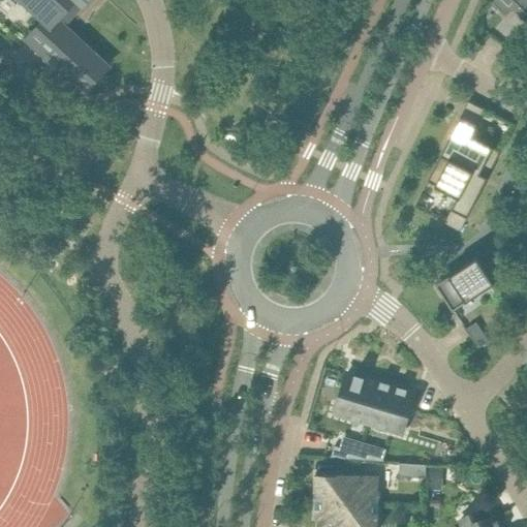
[(21,0),(43,20),(25,40),(83,93),(106,67),(62,26),(85,0),(21,0)]
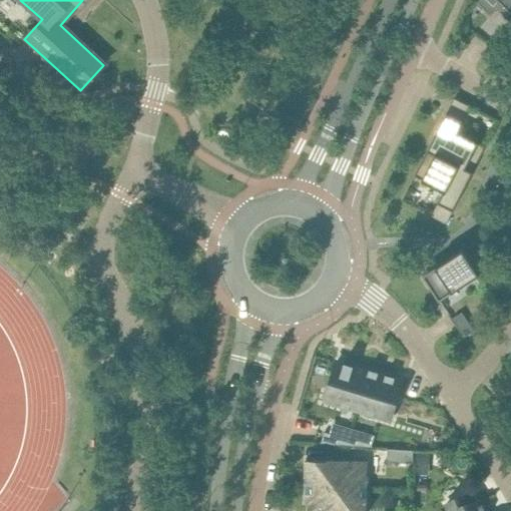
[(510,0),(478,0),(474,4),(488,17),(496,9),(510,22),(510,0)]
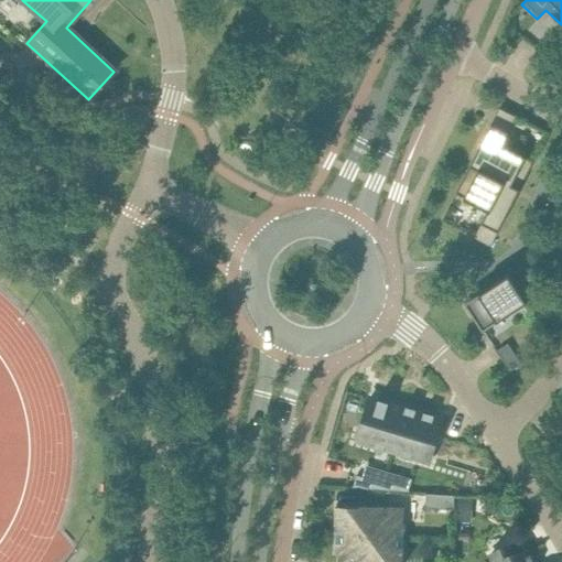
[(514,118),(497,109),(467,168),(517,192),(531,163),(499,147),(514,118)]
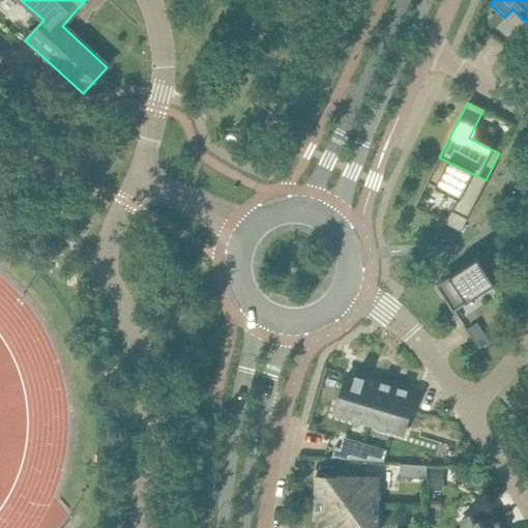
[(459,233),(486,180),(439,157),(426,183),(457,199),(442,225),(459,233)]
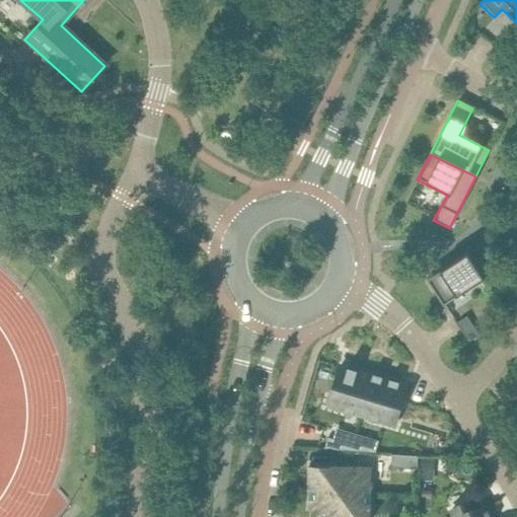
[(483,278),(465,252),(426,280),(442,305),(483,278)]
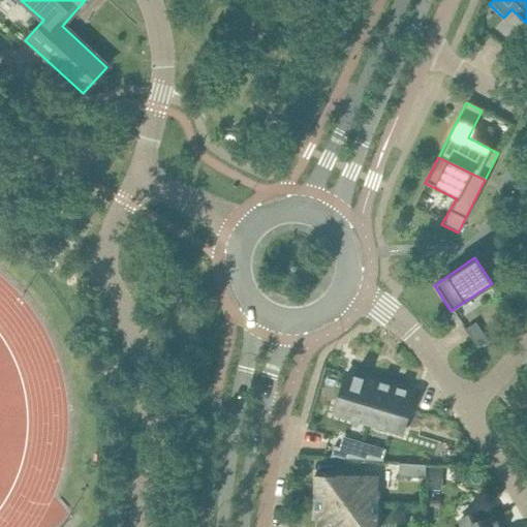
[(487,342),(478,332),(470,338),(477,348),(487,342)]
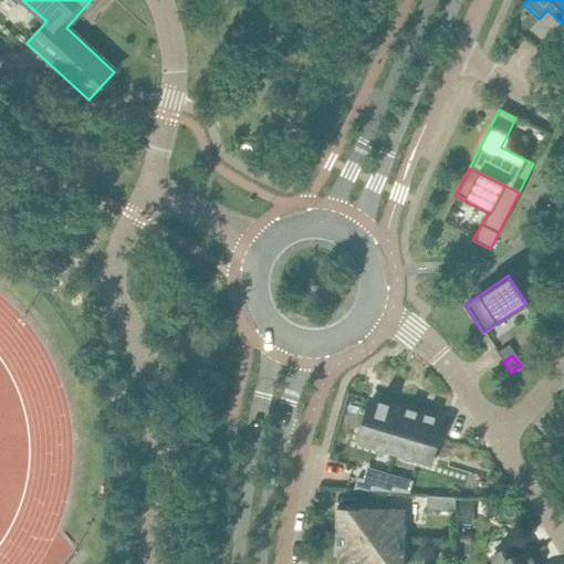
[(366,413),(356,444),(373,449),(373,450),(383,453),(384,452),(393,455),(406,409),(405,408),(405,410),(388,406),(388,404),(378,400),(377,401),(369,399),(366,413)]
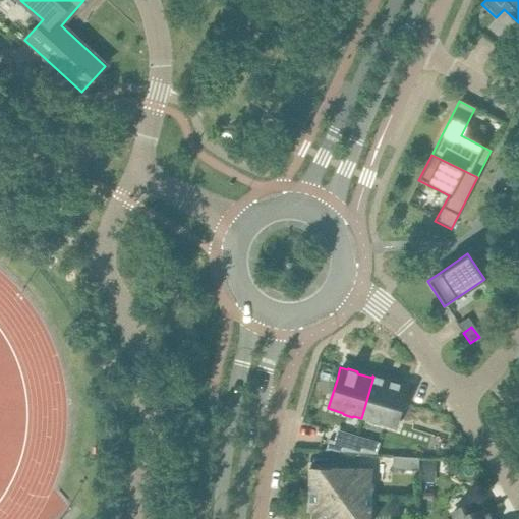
[(373,377),(361,418),(368,420),(368,422),(378,424),(378,423),(394,428),(404,392),(406,387),(399,385),(399,384),(390,381),(389,383),(382,381),(383,379),(373,377)]
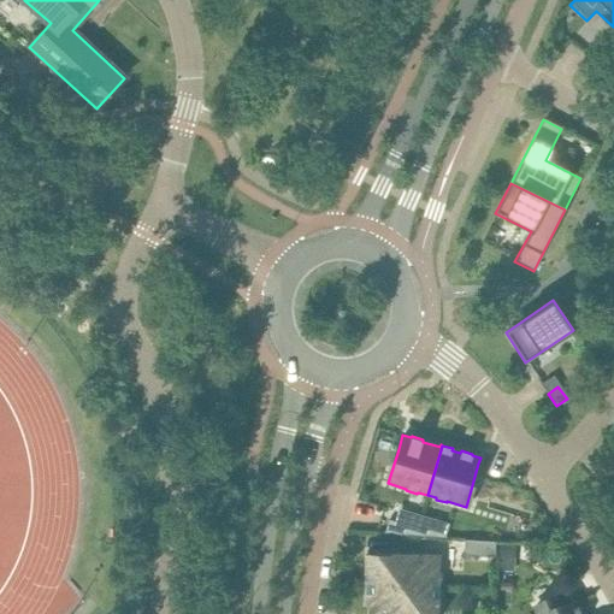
[(383,533),(383,535),(414,537),(420,517),(415,530),(387,521),(390,523),(390,524),(387,535),(383,533)]
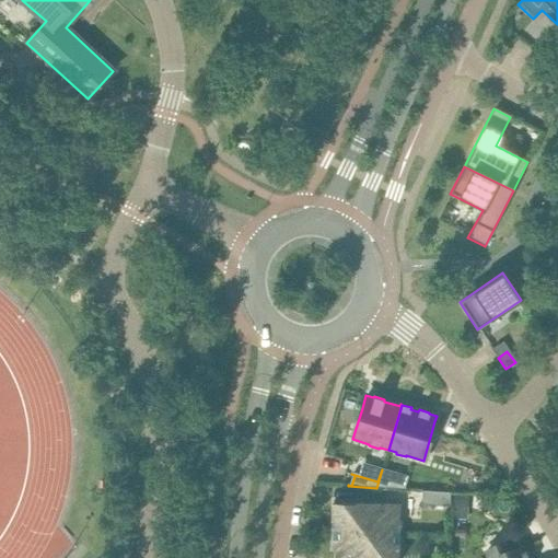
[(382,469),(376,488),(403,490),(403,489),(397,488),(398,483),(402,484),(402,483),(381,476),(382,469)]
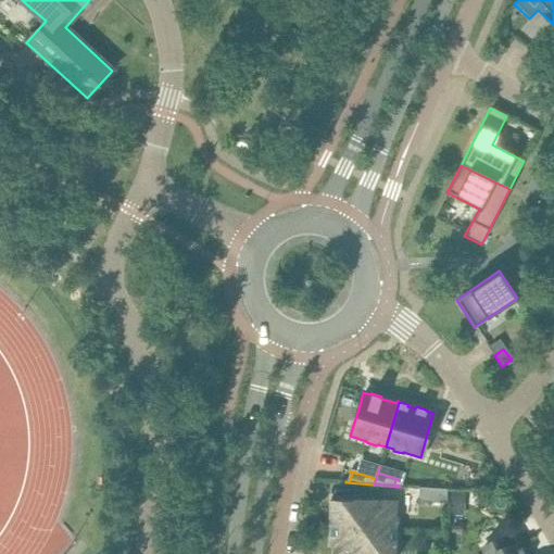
[(444,504),(445,490),(417,488),(417,502),(444,504)]
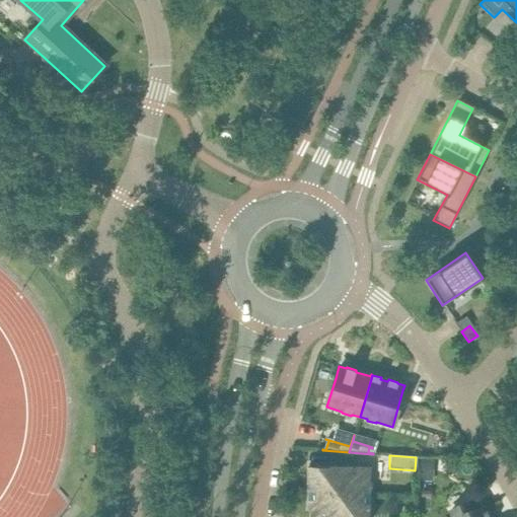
[(432,460),(420,460),(419,481),(431,482),(432,460)]
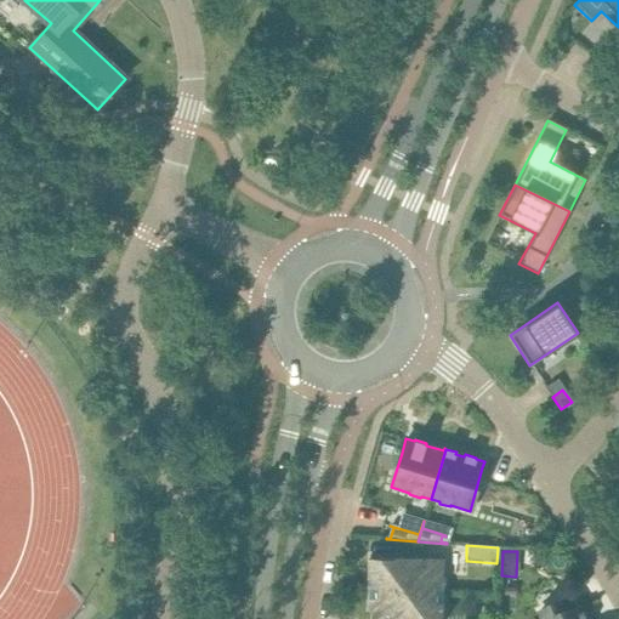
[(368,590),(442,594),(443,586),(444,578),(441,577),(442,561),(437,560),(395,557),(395,558),(368,557),(367,578),(368,578),(368,590)]
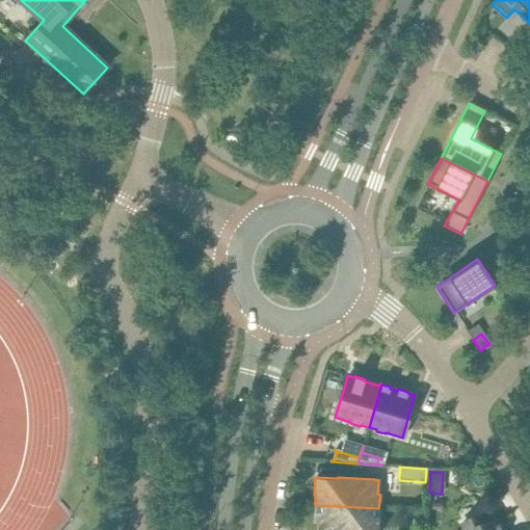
[(378,521),(378,508),(315,505),(314,524),(317,524),(316,529),(377,529),(377,528),(378,528),(378,521)]
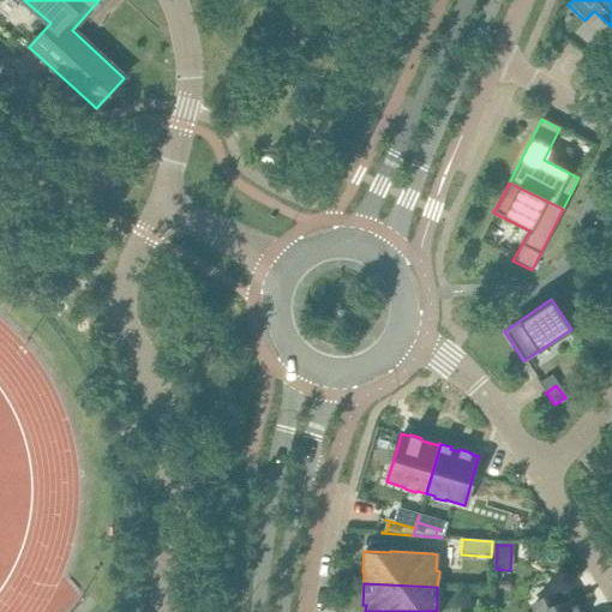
[(580,611),(575,600),(561,606),(556,595),(532,606),(534,611),(580,611)]
